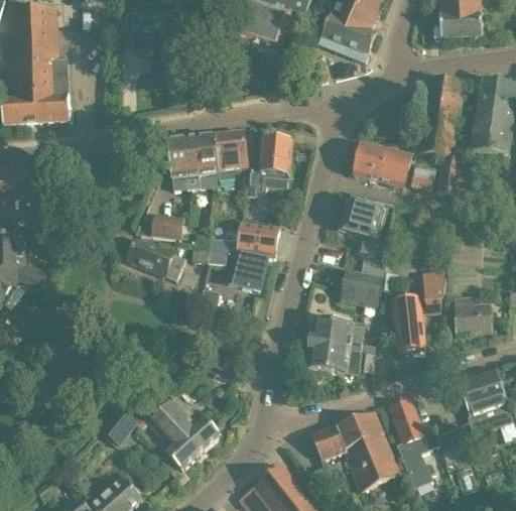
[(288,14),(289,11),(305,16),(310,0),(250,0),(250,2),(248,1),(235,38),(278,53),(291,15),(288,14)]
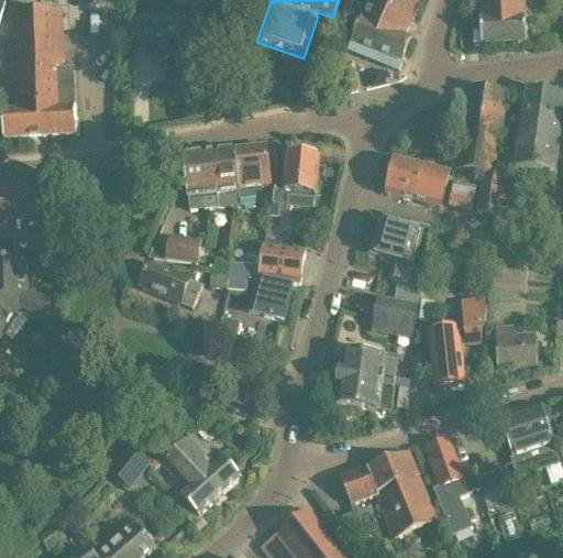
[(405,33),(418,0),(367,0),(351,40),(401,62),(412,37),(405,33)]
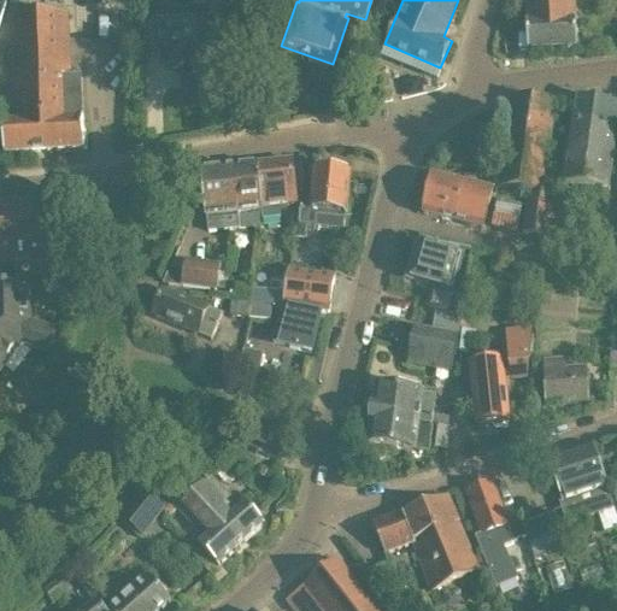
[(524,0),(527,46),(577,43),(575,0),(524,0)]
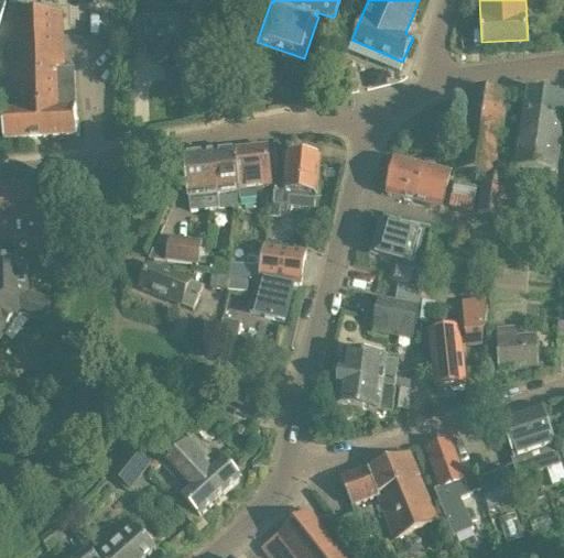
[(166,4),(145,6),(147,20),(148,35),(152,35),(153,59),(174,57),(174,59),(176,59),(179,62),(190,61),(192,58),(194,58),(193,39),(195,39),(194,14),(192,14),(191,3),(166,4)]
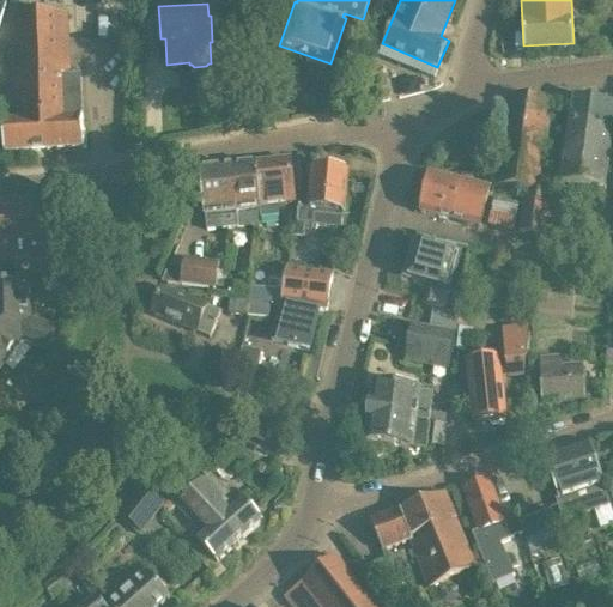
[(71,73),(67,10),(11,11),(14,101),(20,99),(22,117),(2,117),(4,149),(84,145),(82,95),(72,95),(71,85),(82,85),(80,72),(71,73)]
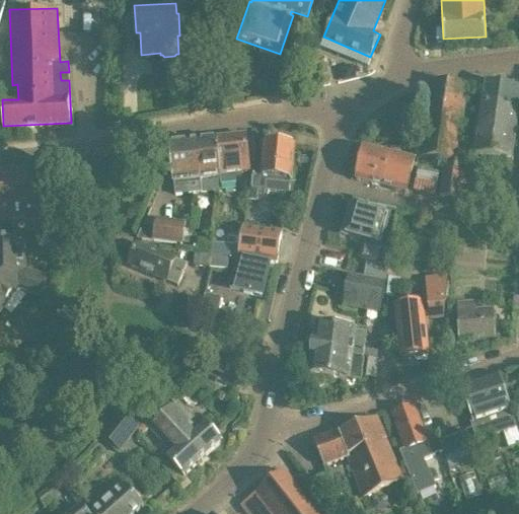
[(460,195),(462,185),(466,144),(459,143),(467,84),(430,79),(419,154),(444,157),(439,192),(460,195)]
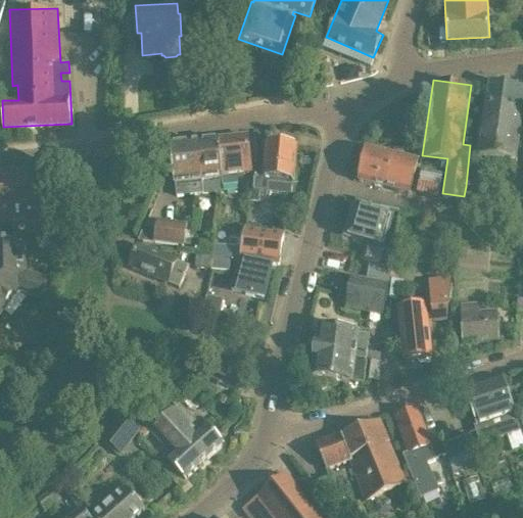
[(517,157),(522,112),(522,87),(485,82),(477,137),(471,136),(470,145),(466,186),(480,188),(483,167),(500,170),(502,155),(517,157)]
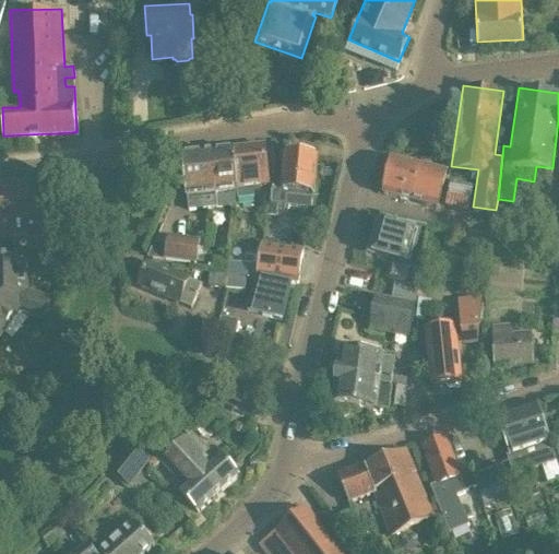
[(237,187),(233,146),(233,141),(205,144),(209,173),(218,172),(219,187),(215,188),(217,204),(235,202),(237,187)]
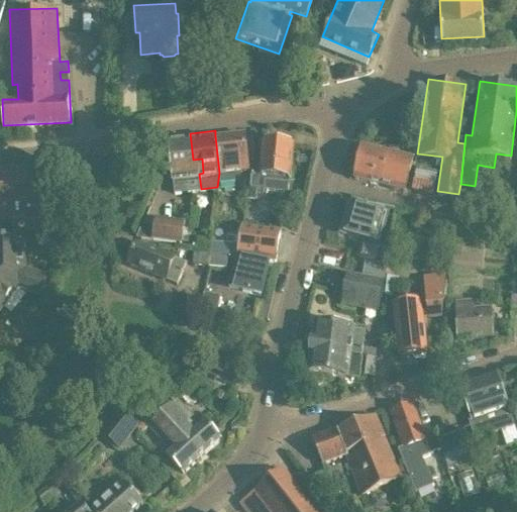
[(220,180),(234,178),(233,170),(247,169),(244,132),(215,135),(219,173),(220,180)]
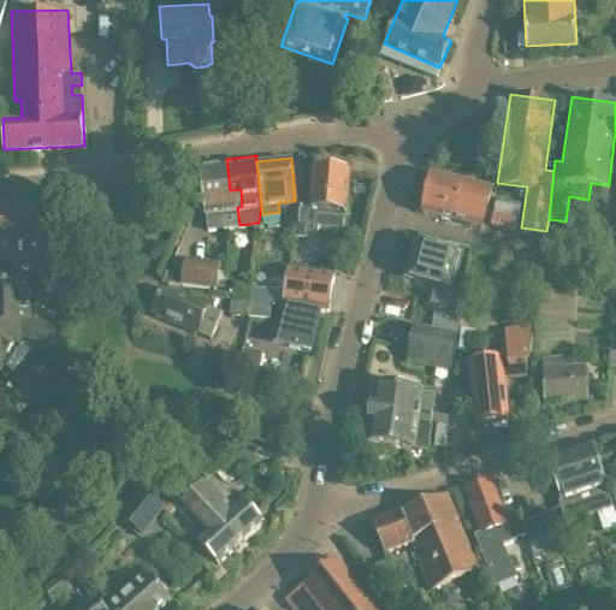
[(230,190),(226,159),(201,161),(206,207),(208,227),(240,225),(237,207),(242,206),(241,189),(230,190)]
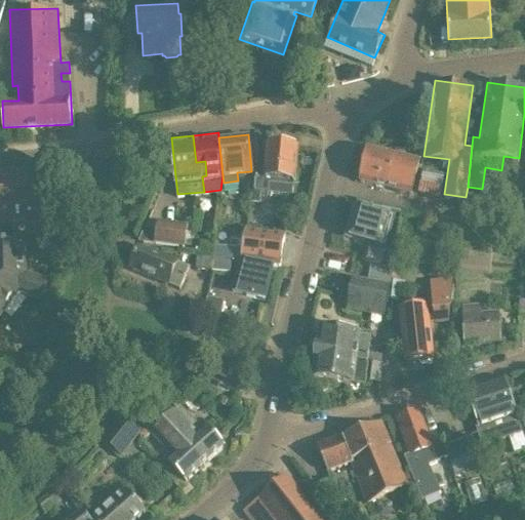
[(293,192),(297,146),(267,143),(264,176),(255,175),(255,177),(248,176),(245,199),(259,200),(260,189),(293,192)]
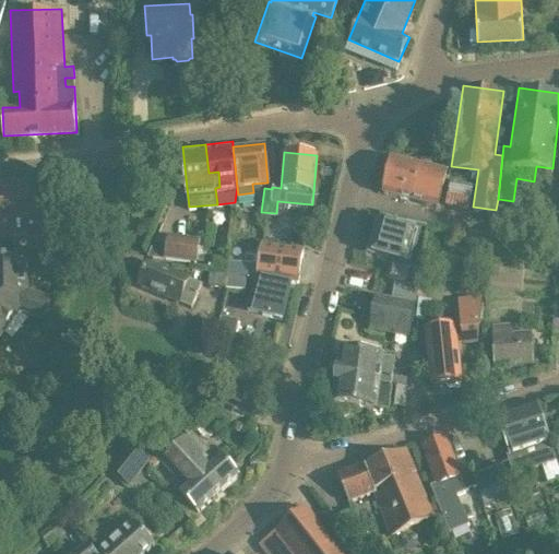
[(438,203),(447,167),(392,155),(383,191),(438,203)]
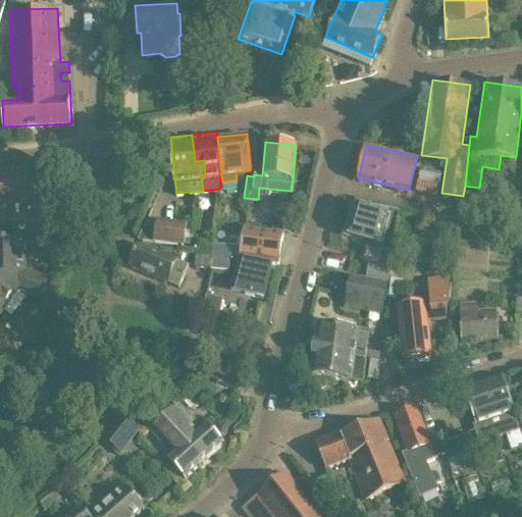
[(436,192),(440,172),(420,168),(416,188),(436,192)]
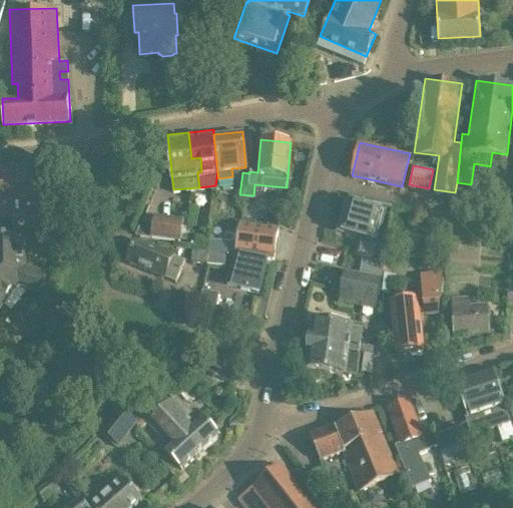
[(47,170),(0,170),(0,229),(14,229),(14,216),(47,215),(47,170)]
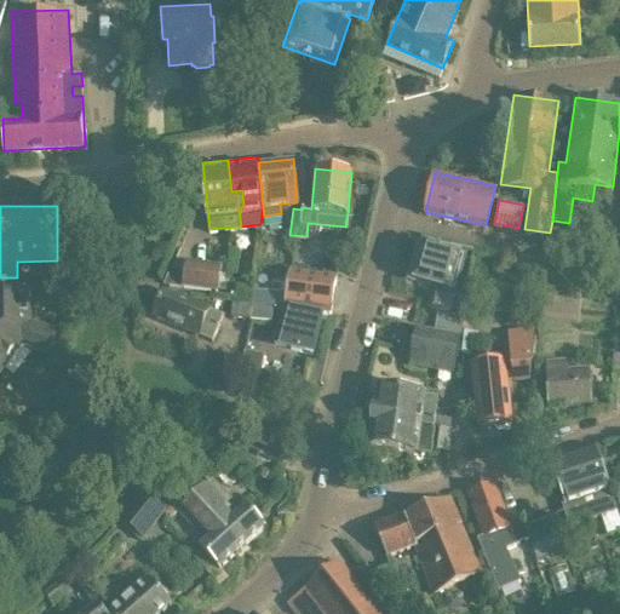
[(452,287),(460,253),(425,244),(417,277),(452,287)]
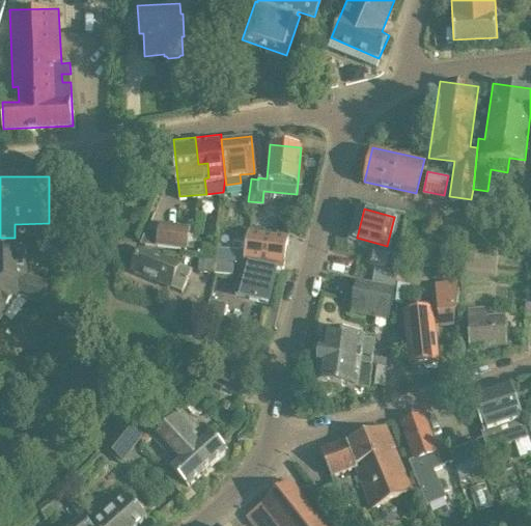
[(188,247),(189,241),(191,225),(159,220),(156,243),(188,247)]
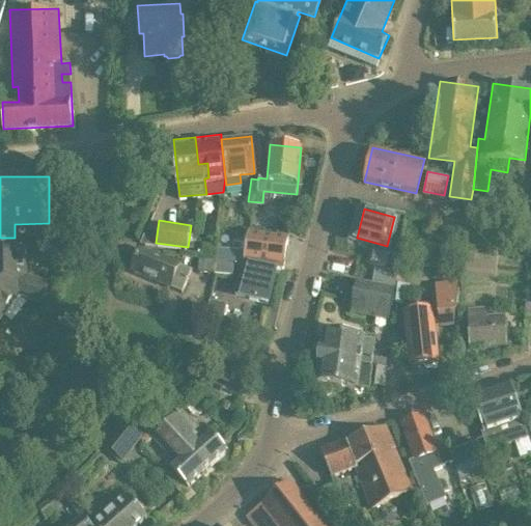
[(283,267),(288,236),(249,229),(246,248),(245,255),(244,259),(283,267)]
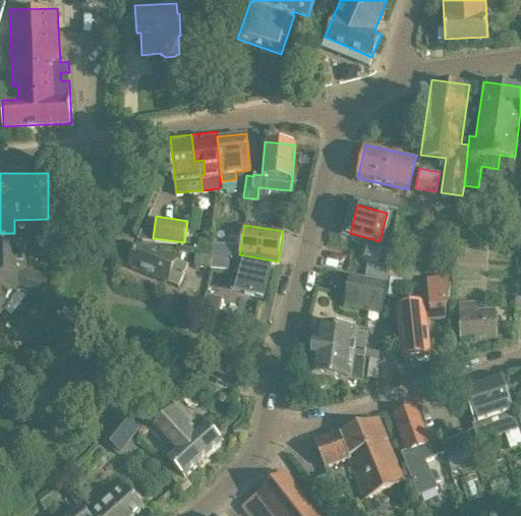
[(213,243),(213,237),(198,235),(196,250),(211,252),(212,243),(213,243)]
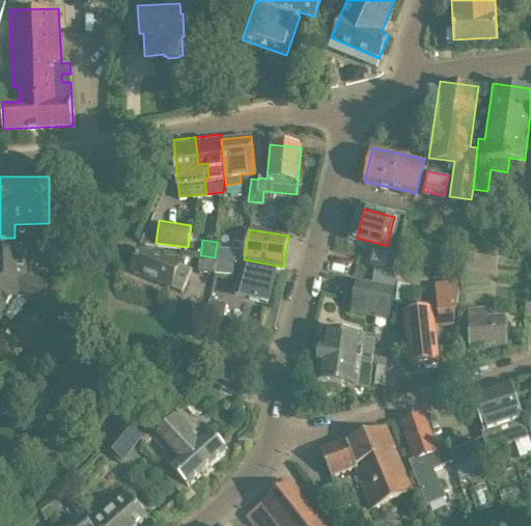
[(0,275),(47,291),(47,280),(25,272),(24,243),(0,243),(0,275)]
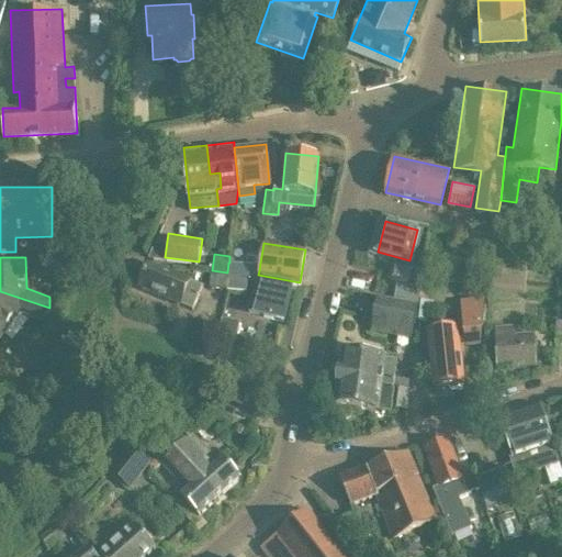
[(192,305),(202,283),(149,262),(141,285),(192,305)]
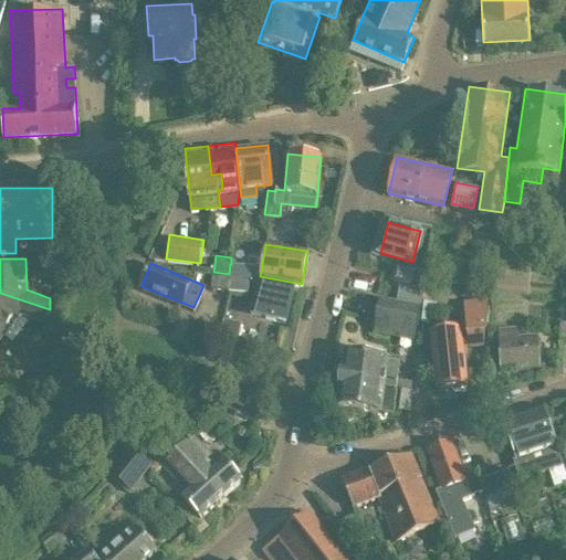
[(252,263),(251,276),(260,277),(260,276),(261,272),(262,264),(252,263)]
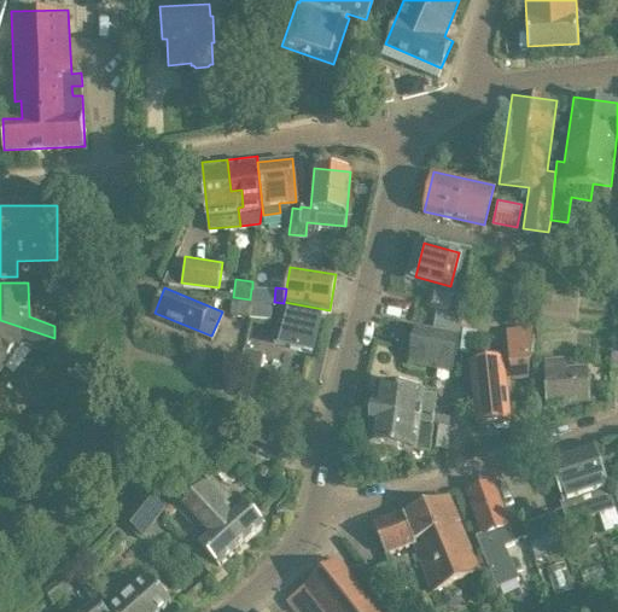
[(250,299),(233,297),(231,297),(229,313),(249,315),(251,299),(250,299)]
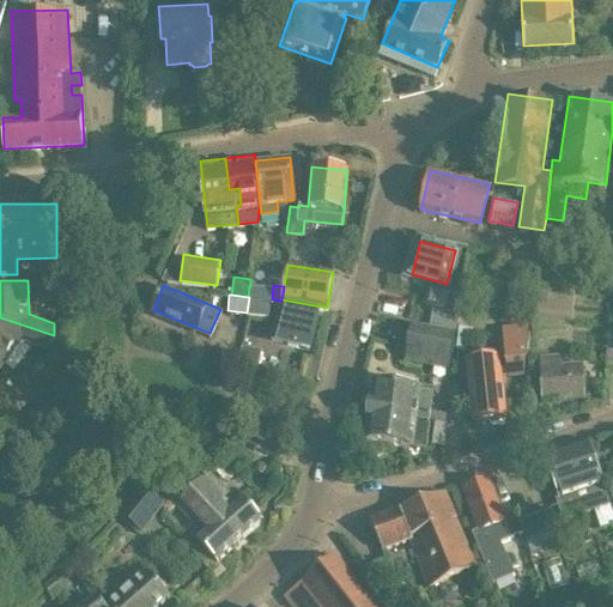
[(296,307),(280,302),(269,301),(269,299),(268,299),(249,297),(247,313),(266,315),(266,317),(269,326),(273,327),(272,334),(287,339),(287,341),(309,346),(317,311),(296,305),(296,307)]
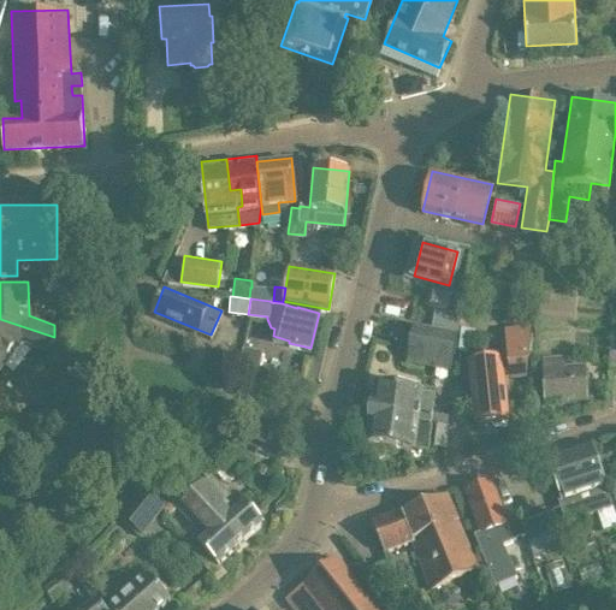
[(461,330),(462,319),(460,319),(461,313),(436,308),(433,326),(457,331),(457,329),(461,330)]
